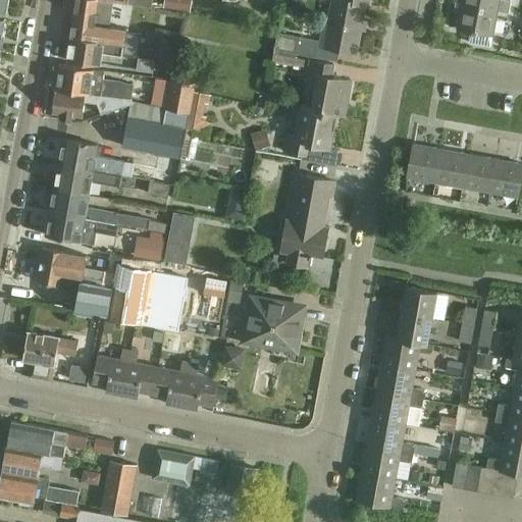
[(76,0),(70,37),(71,37),(123,44),(122,55),(139,57),(142,34),(125,32),(125,27),(109,24),(113,1),(109,0),(76,0)]
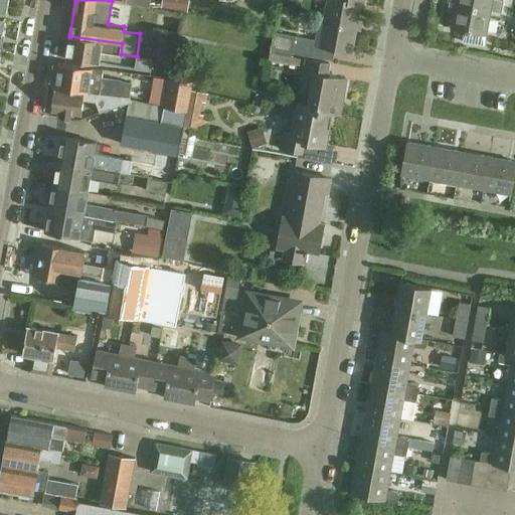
[(162,0),(162,6),(187,11),(189,0),(162,0)]
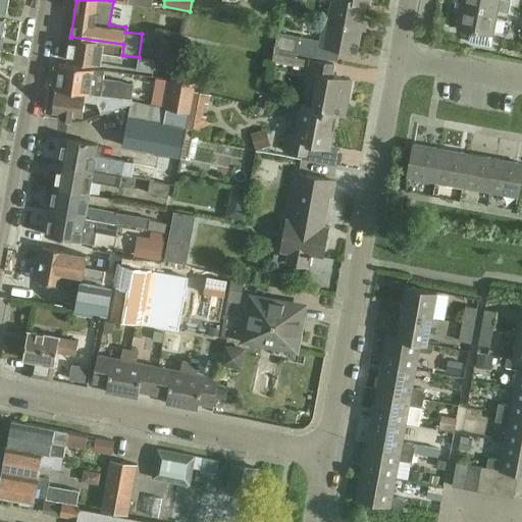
[(324,46),(356,52),(364,4),(365,4),(365,3),(349,0),(331,0),(332,0),(324,46)]
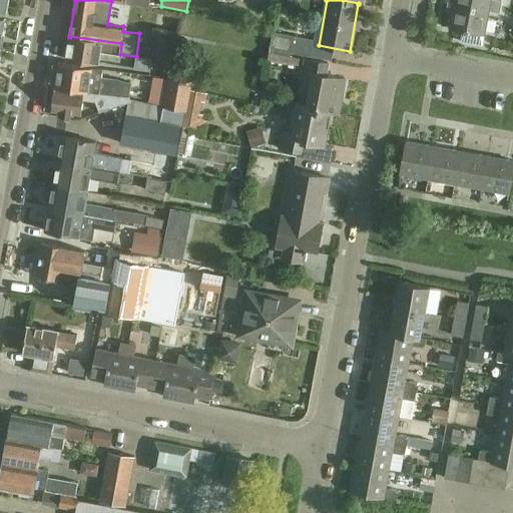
[(484,32),(488,10),(499,12),(502,0),(500,0),(454,0),(449,28),(462,31),(460,41),(481,45),(484,32)]
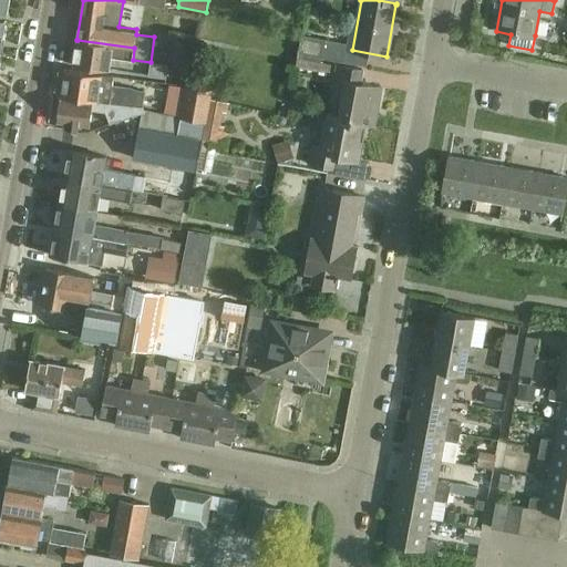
[(346,63),(349,49),(350,43),(303,34),(299,54),(346,63)]
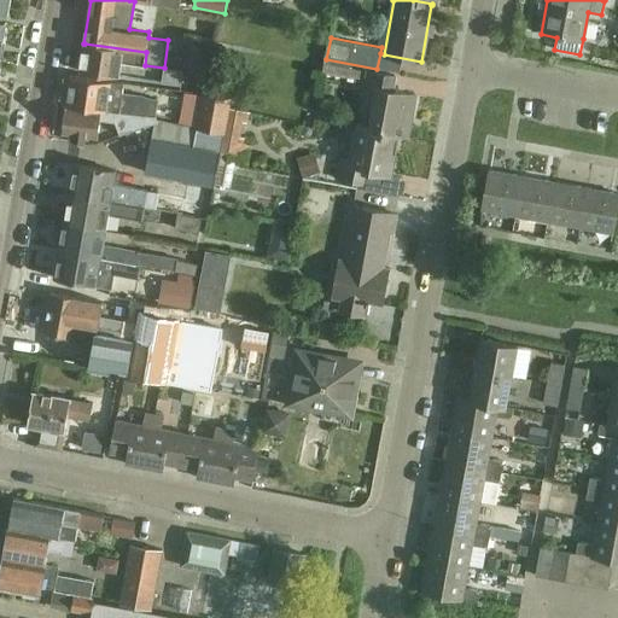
[(85,45),(81,70),(122,76),(123,64),(145,66),(145,65),(146,52),(85,44),(85,45)]
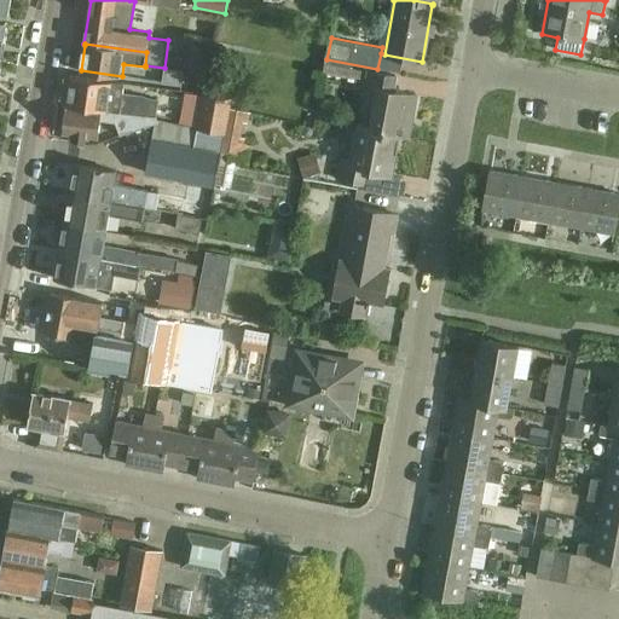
[(204,75),(206,58),(186,57),(185,75),(204,75)]
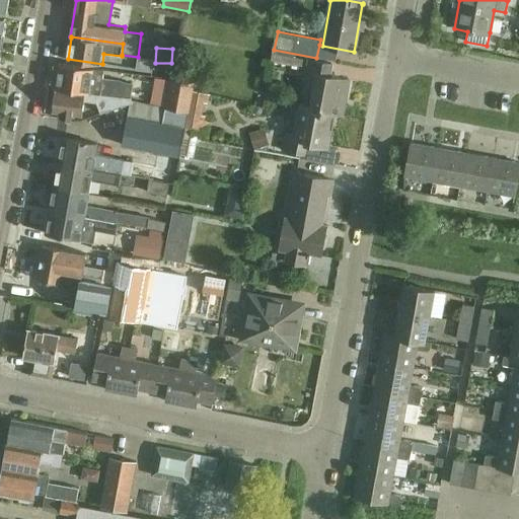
[(272,53),(271,61),(301,66),(303,59),(272,53)]
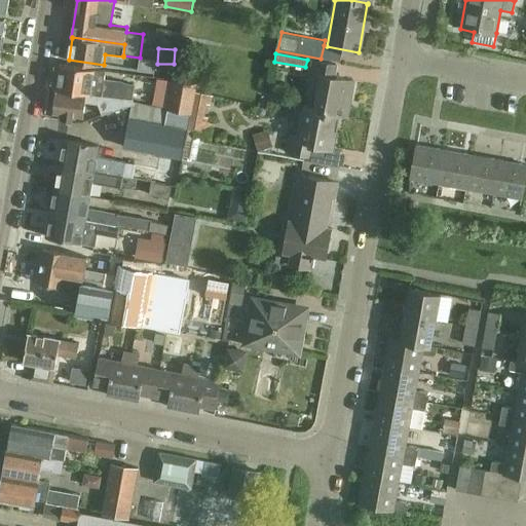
[(140,58),(138,70),(154,72),(155,60),(140,58)]
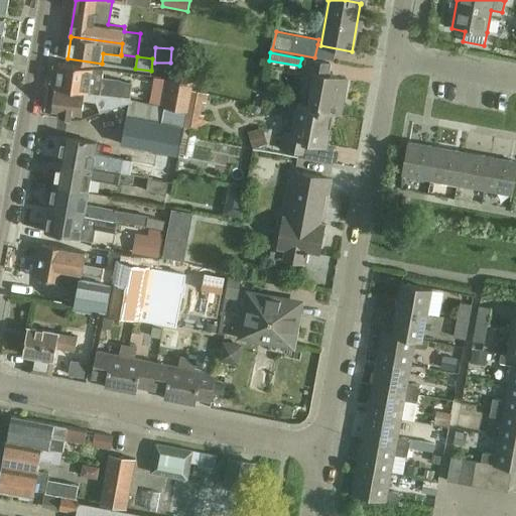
[(313,79),(308,106),(309,107),(309,108),(333,112),(332,112),(340,114),(347,80),(328,76),(330,63),(306,59),(303,77),(313,79)]
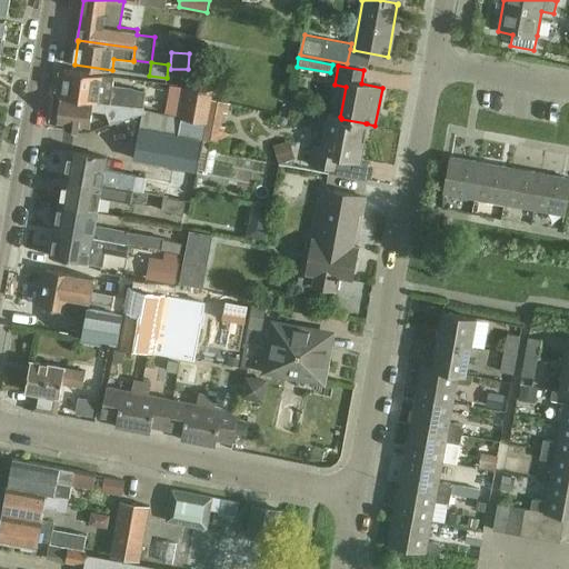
[(59,97),(60,97),(97,102),(145,110),(142,106),(145,91),(132,90),(132,89),(112,87),(115,76),(73,70),(63,69),(59,97)]
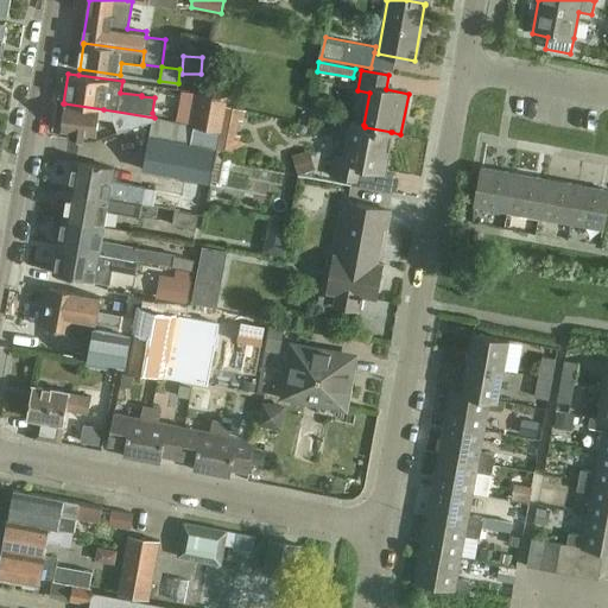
[(221,131),(228,95),(200,92),(194,125),(221,131)]
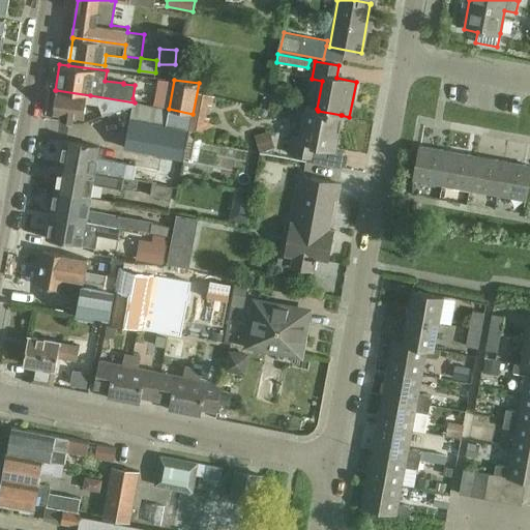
[(104,115),(133,105),(135,105),(135,104),(135,102),(90,95),(56,90),(53,112),(61,113),(60,121),(72,123),(74,115),(84,116),(85,102),(99,105),(104,115)]
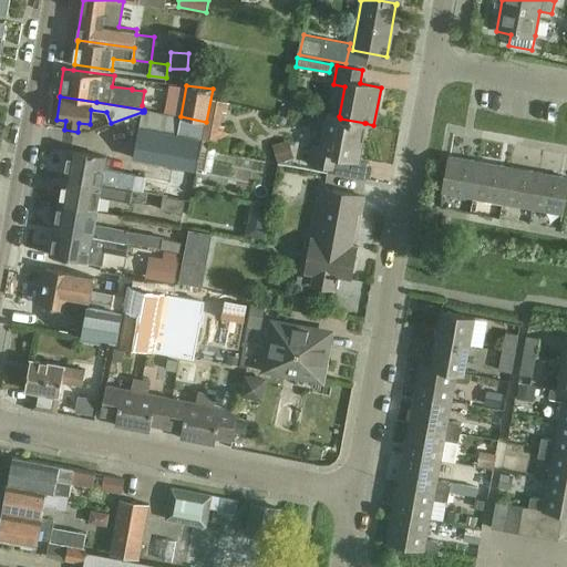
[(140,127),(134,157),(197,169),(206,122),(181,117),(144,111),(144,112),(142,112),(140,127)]
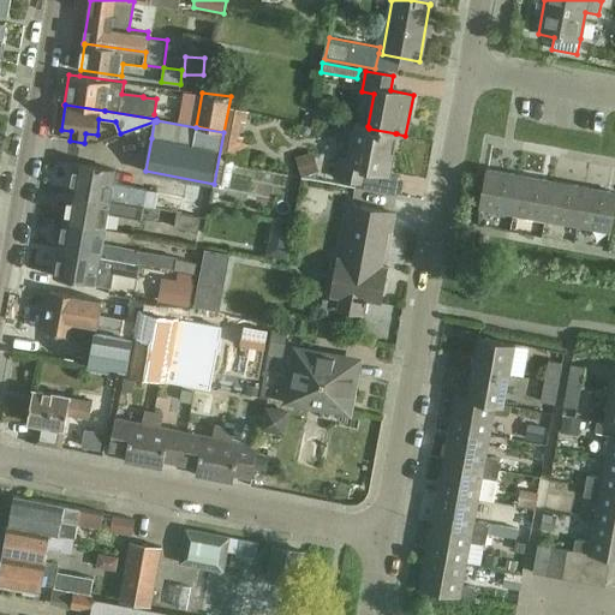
[(369,127),(368,126),(368,127),(353,125),(347,157),(338,156),(334,177),(362,183),(365,167),(389,172),(395,133),(396,133),(369,129),(369,127)]
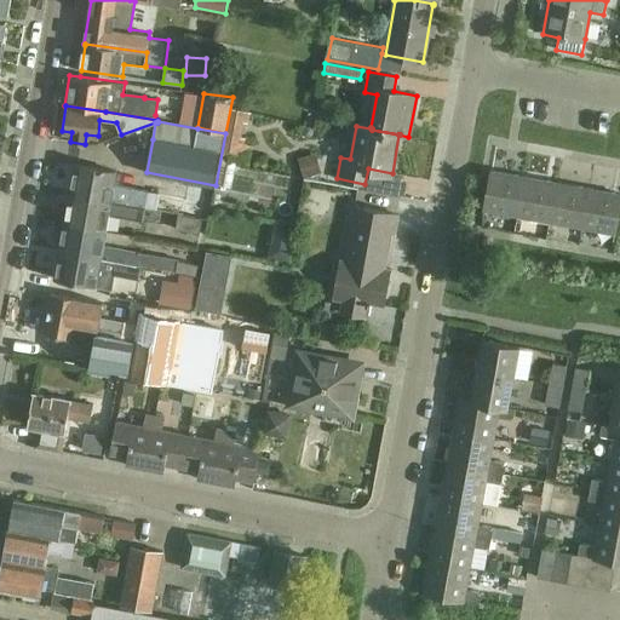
[(75,164),(69,193),(145,207),(156,208),(159,193),(148,190),(133,188),(114,184),(116,172),(75,164)]
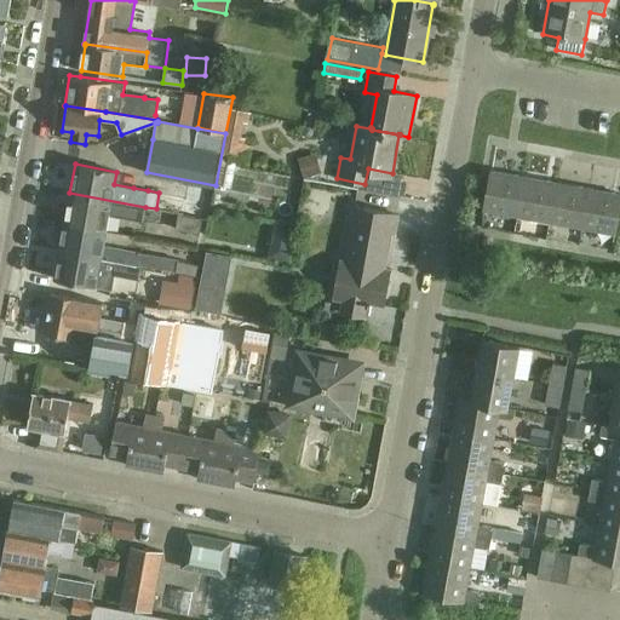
[(491,171),(483,210),(516,216),(523,177),(491,171)]
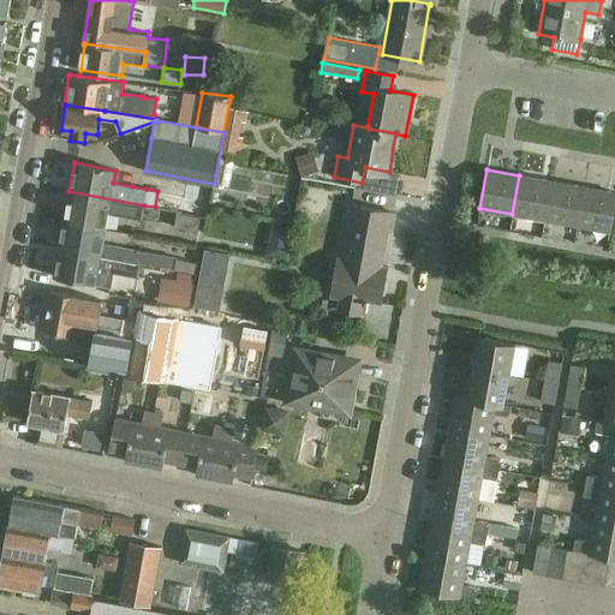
[(544,220),(551,180),(519,175),(512,214),(544,220)]
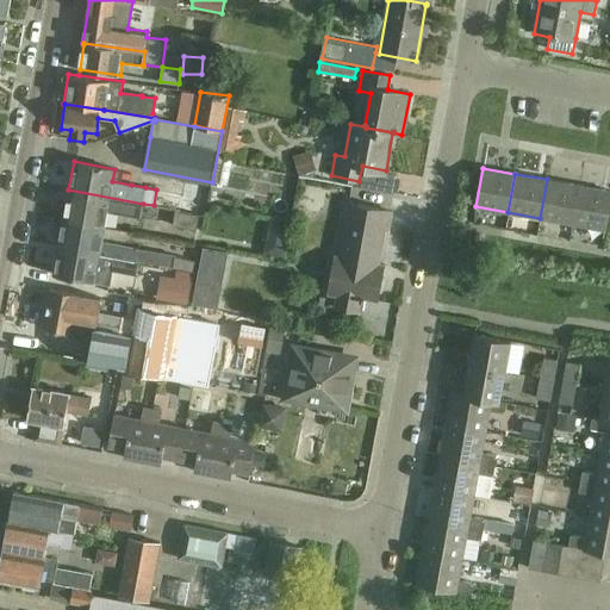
[(572,224),(579,185),(547,179),(540,218),(572,224)]
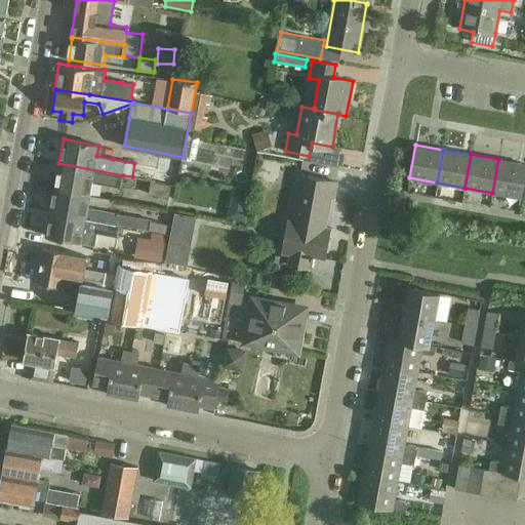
[(158,168),(155,182),(171,185),(176,160),(149,155),(147,166),(158,168)]
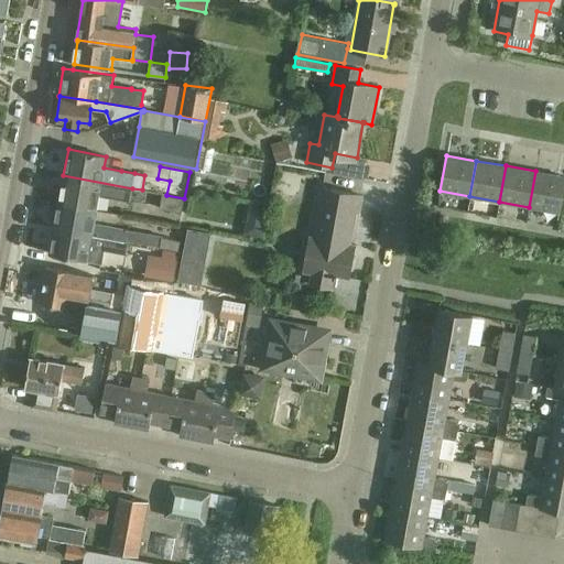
[(559,213),(563,185),(563,176),(535,171),(529,207),(559,213)]
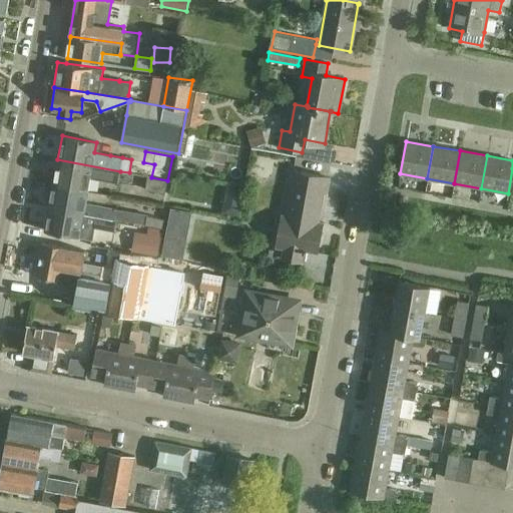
[(57,159),(52,184),(88,191),(90,178),(118,183),(120,171),(57,159)]
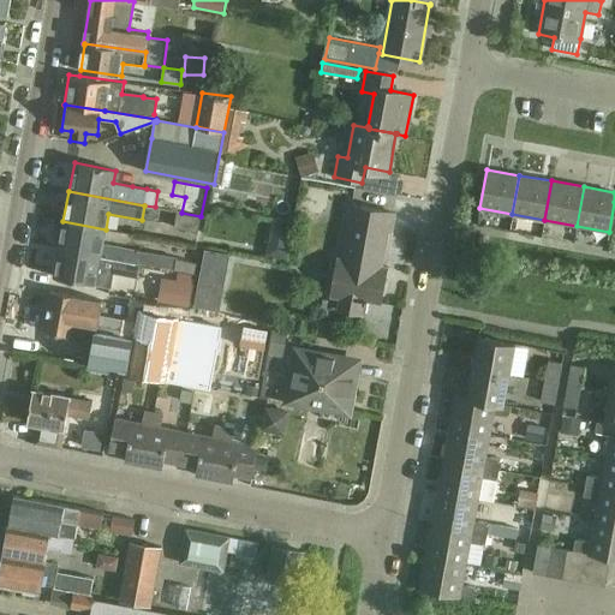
[(394,213),(351,204),(341,257),(338,257),(335,270),(344,272),(336,309),(362,314),(363,302),(366,302),(366,299),(380,302),(386,267),(382,266),(388,230),(392,230),(394,213)]
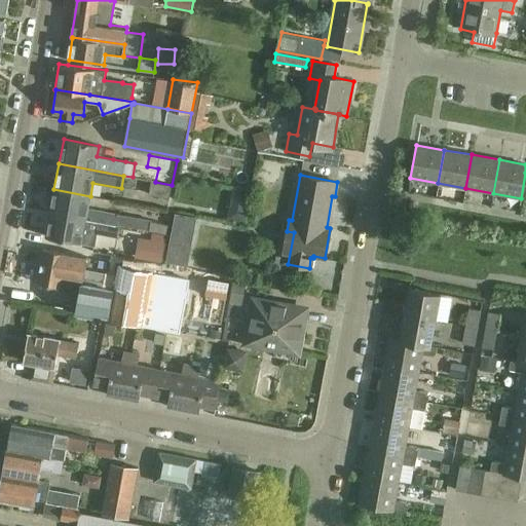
[(149,194),(170,197),(172,185),(155,182),(151,181),(149,194)]
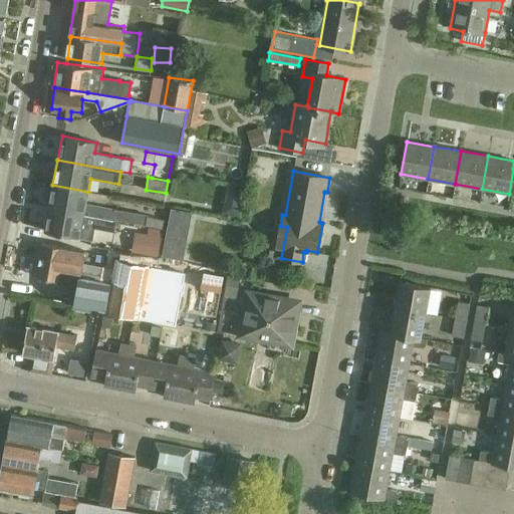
[(52,185),(48,208),(83,215),(112,220),(112,219),(113,220),(114,209),(85,204),(88,192),(52,185)]
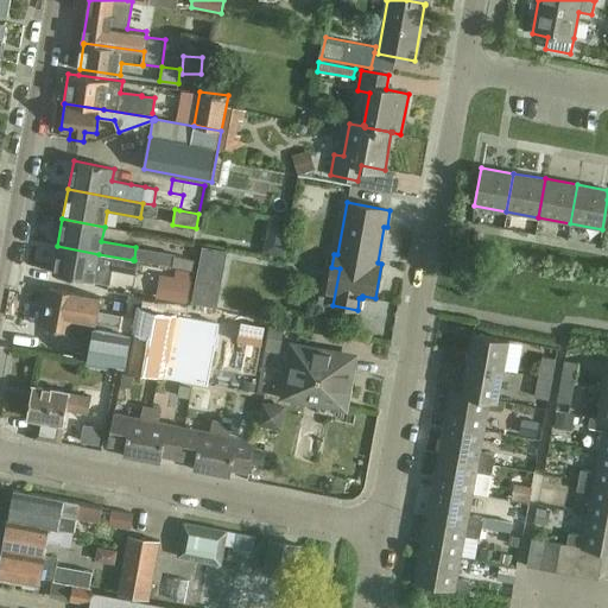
[(284,240),(303,244),(305,223),(286,221),(284,240)]
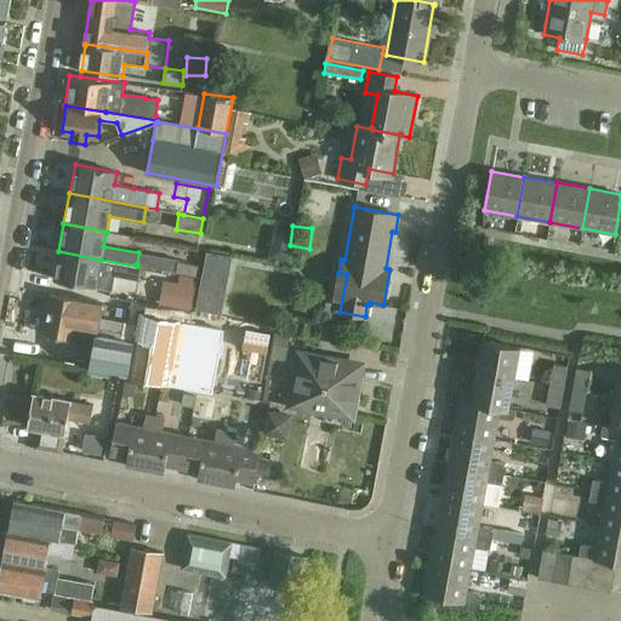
[(161,256),(199,258),(200,245),(163,243),(161,256)]
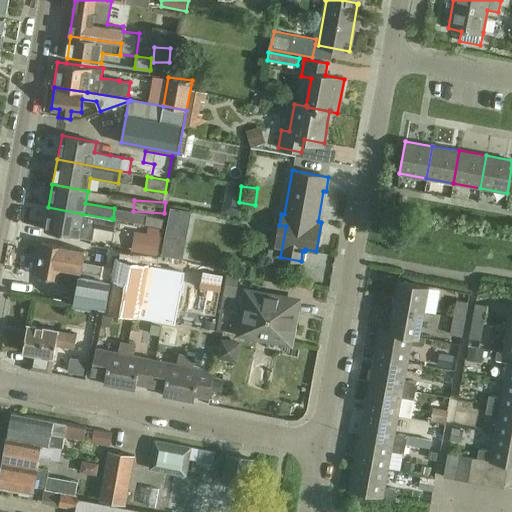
[(112,218),(112,219),(83,214),(48,207),(44,230),(92,239),(94,226),(114,230),(116,219),(113,219),(112,218)]
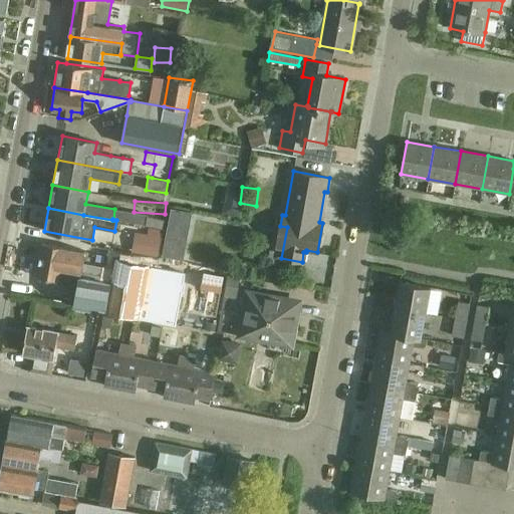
[(171,208),(163,256),(184,260),(193,212),(171,208)]
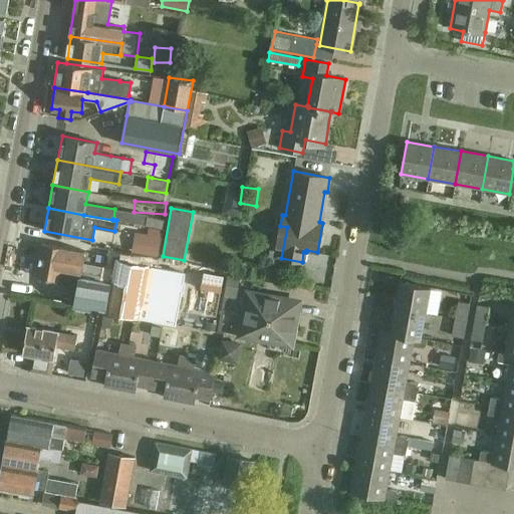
[(146,226),(162,229),(164,219),(148,216),(146,226)]
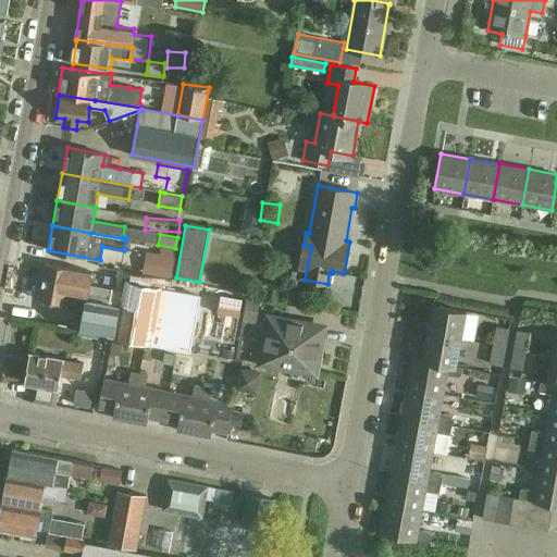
[(170,279),(174,258),(174,251),(161,249),(160,256),(152,255),(149,275),(170,279)]
